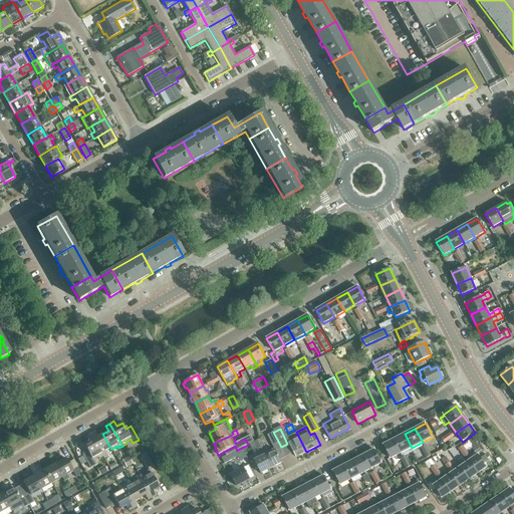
[(97,437),(94,432),(90,435),(102,457),(106,455),(104,451),(110,448),(102,434),(97,437)]
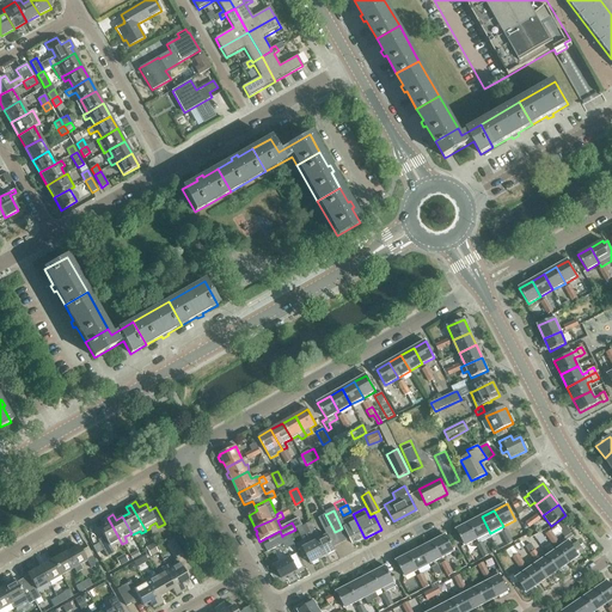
[(325,533),(334,530),(325,514),(318,518),(325,533)]
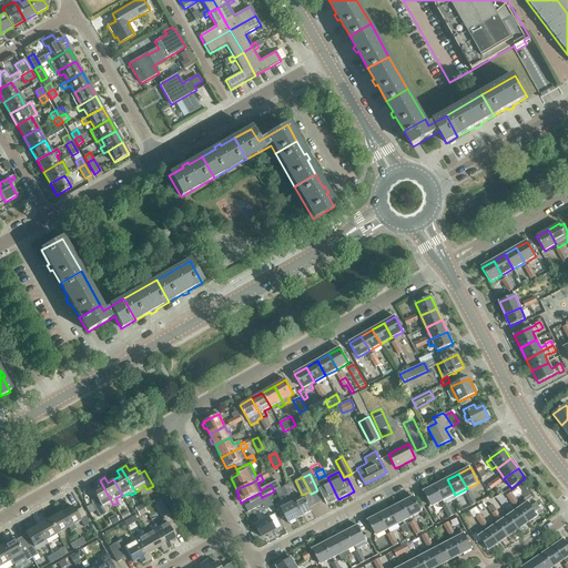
[(447,479),(436,486),(444,500),(455,495),(447,479)]
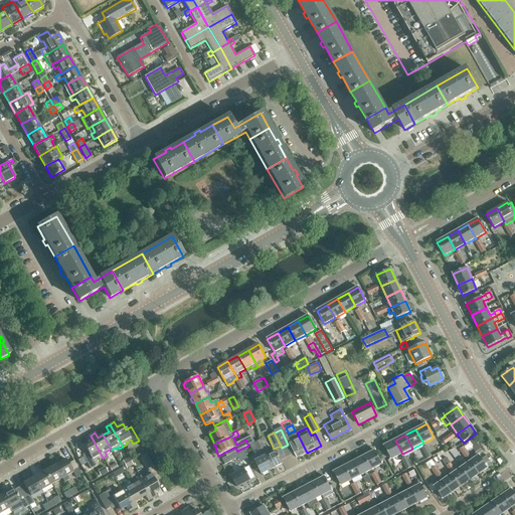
[(103,458),(91,436),(87,438),(90,443),(83,446),(87,452),(81,455),(90,469),(96,466),(92,460),(98,457),(100,460),(103,458)]
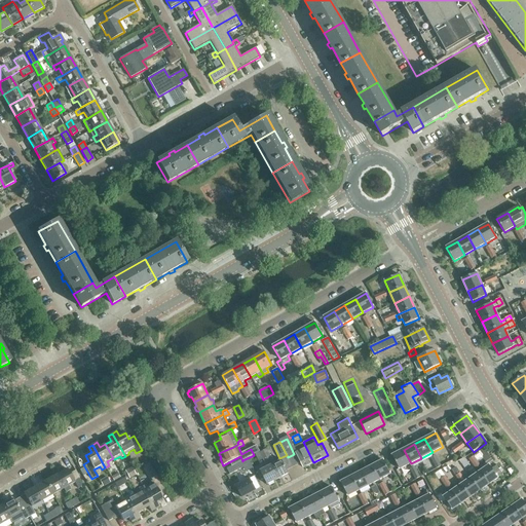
[(306,448),(296,453),(303,467),(313,462),(306,448)]
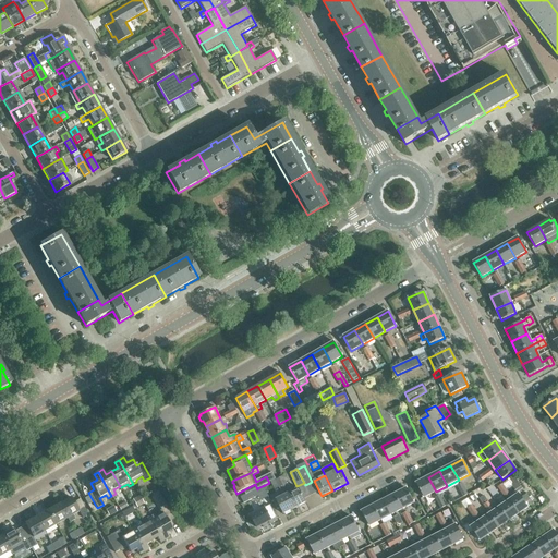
[(516,490),(521,486),(513,475),(508,480),(516,490)]
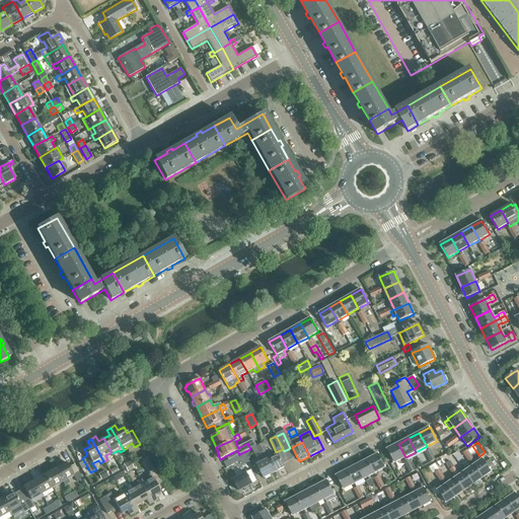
[(258,452),(266,448),(263,443),(256,446),(258,450),(258,452)]
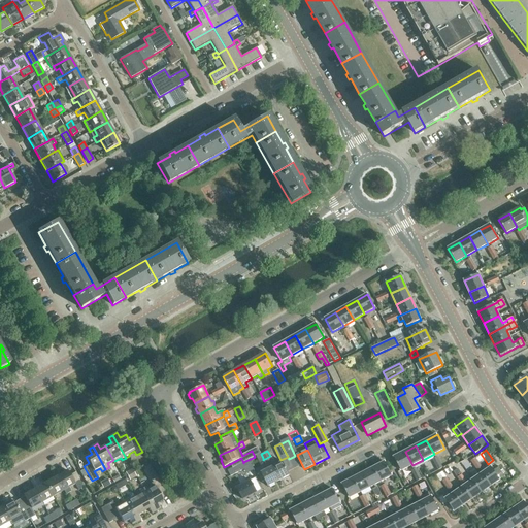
[(413,465),(405,452),(394,457),(402,470),(413,465)]
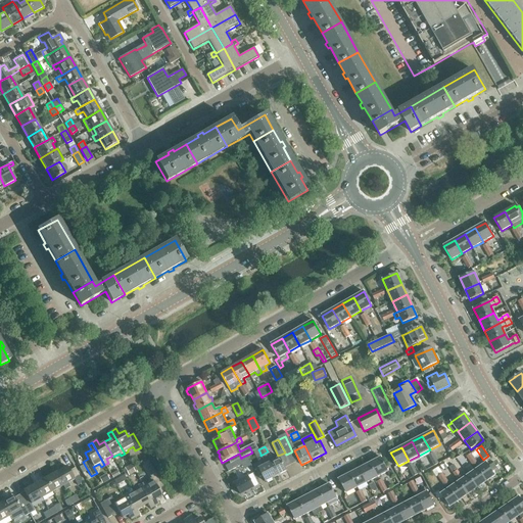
[(276,476),(267,459),(270,458),(268,452),(260,456),(264,461),(262,462),(264,466),(258,469),(256,470),(260,477),(263,476),(266,482),(276,476)]
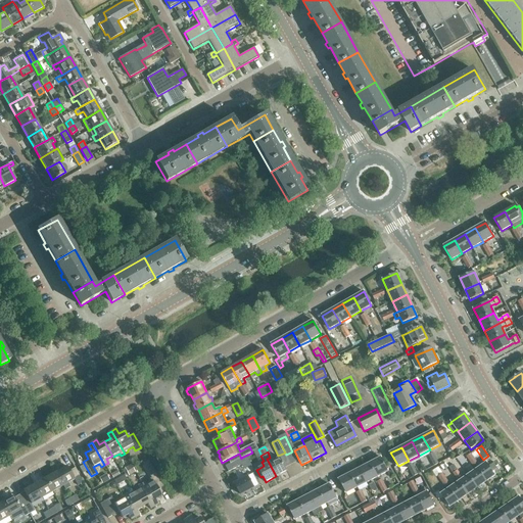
[(272,457),(270,458),(267,459),(276,476),(287,471),(280,458),(274,460),(272,457)]
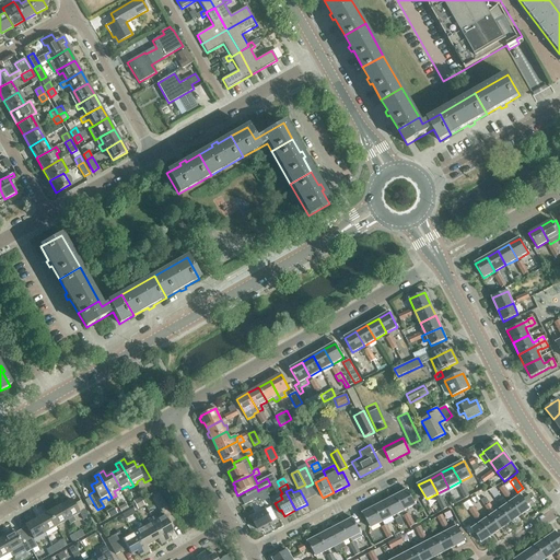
[(244,505),(261,497),(258,490),(258,491),(242,499),(244,505)]
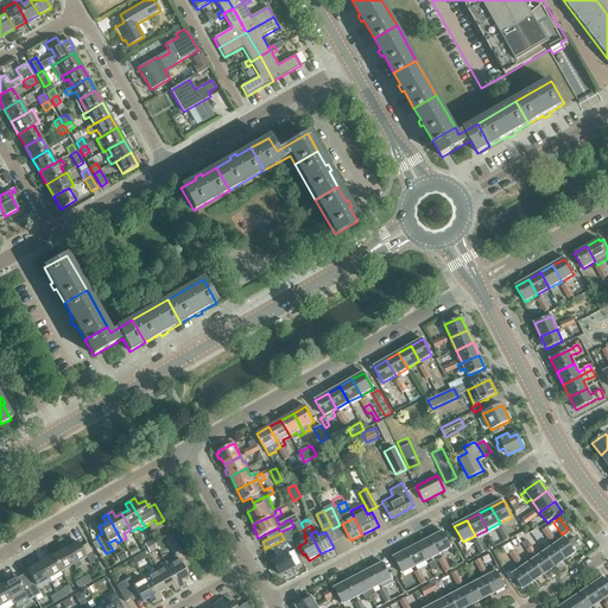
[(443,532),(430,538),(438,555),(451,549),(443,532)]
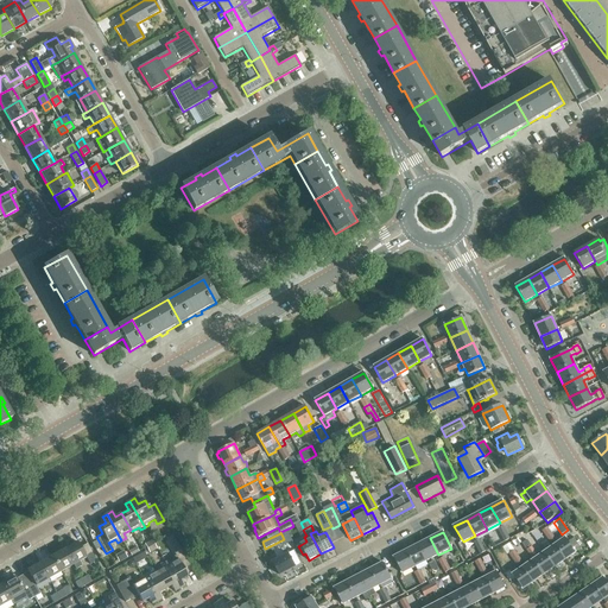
[(555,539),(551,533),(546,537),(550,543),(552,540),(556,545),(555,545),(564,559),(575,552),(565,538),(564,539),(561,534),(555,539)]
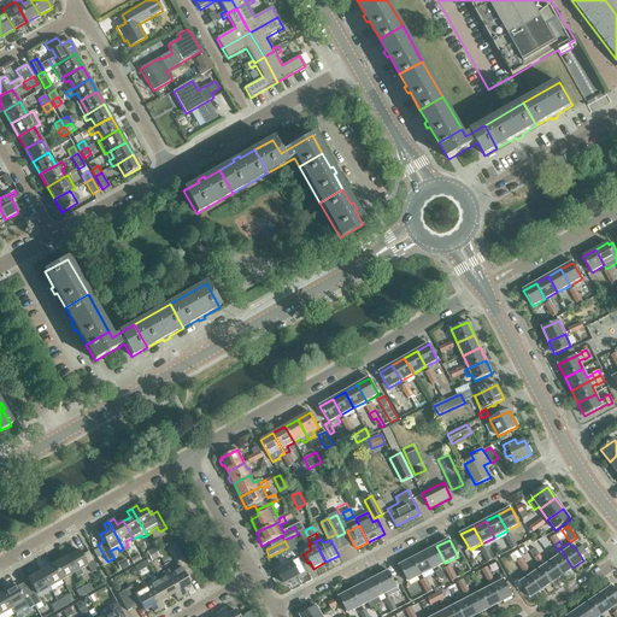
[(580,542),(574,546),(579,553),(585,550),(580,542)]
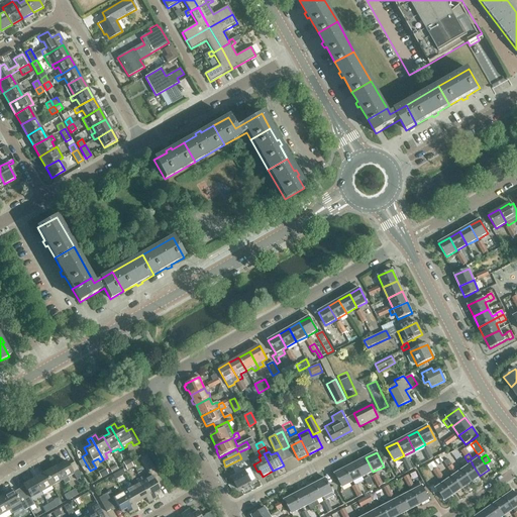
[(366,457),(355,463),(363,477),(373,472),(366,457)]
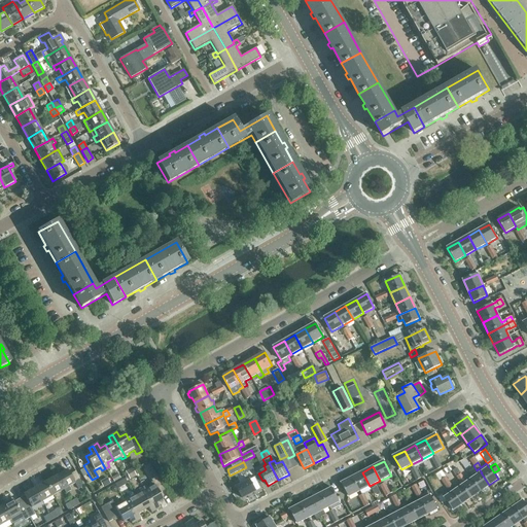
[(74,482),(67,469),(56,476),(64,489),(66,493),(70,491),(68,487),(74,483),(77,489),(82,486),(79,480),(74,482)]
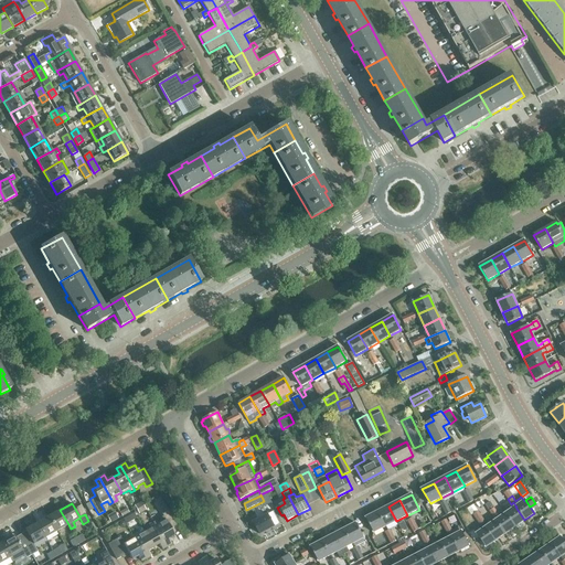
[(477,520),(481,516),(472,505),(470,507),(475,513),(472,514),(477,520)]
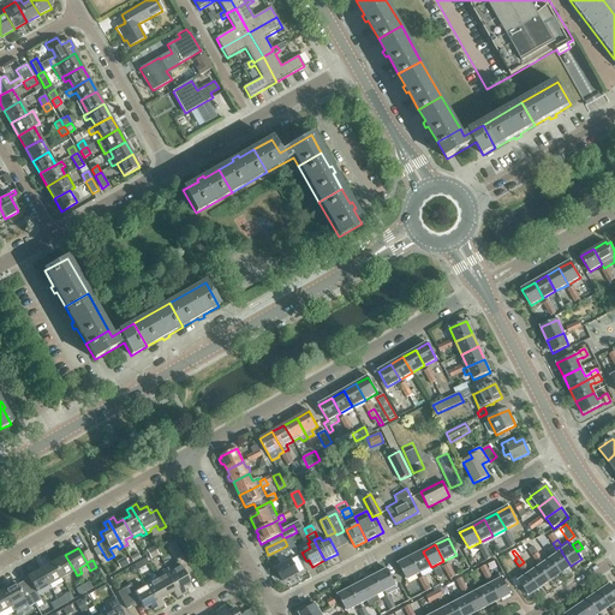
[(423,551),(411,557),(419,574),(431,567),(423,551)]
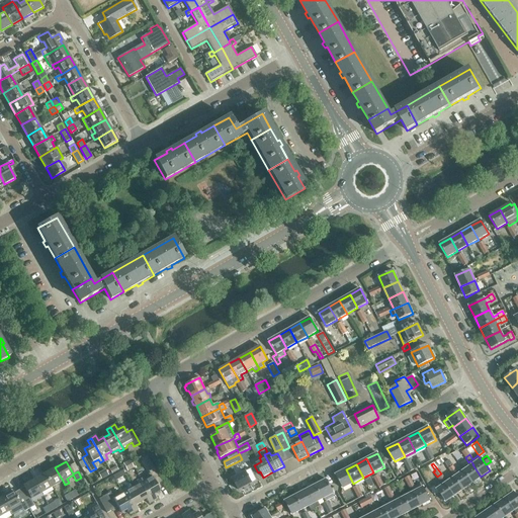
[(472,484),(481,477),(472,464),(463,470),(472,484)]
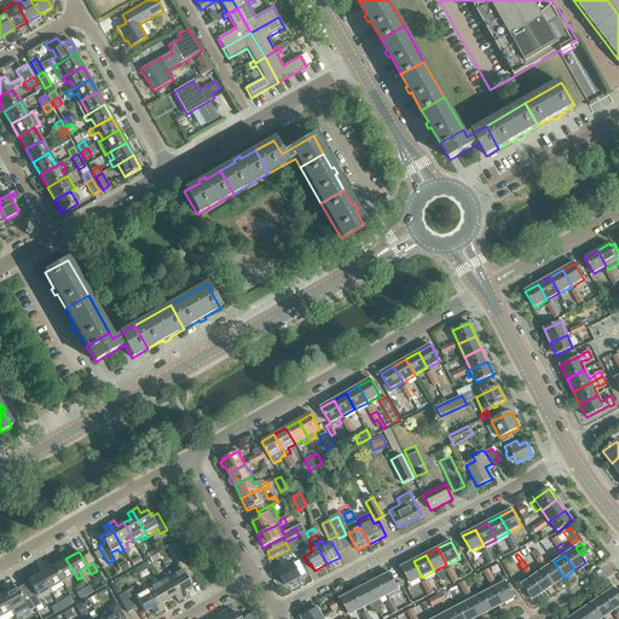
[(543,571),(554,585),(565,578),(554,562),(548,567),(541,556),(536,560),(543,571)]
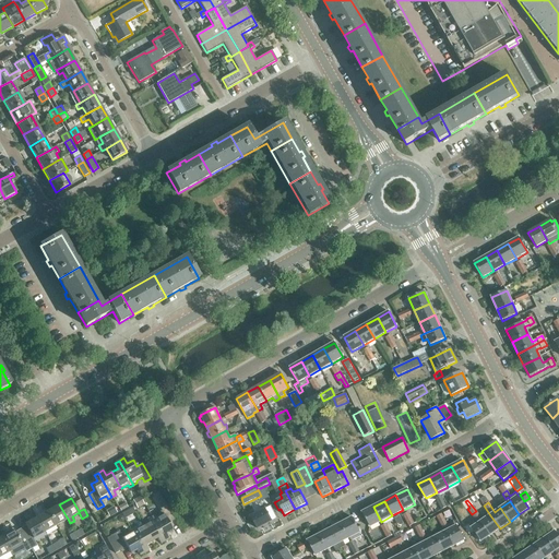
[(271,522),(268,515),(273,512),(269,503),(263,507),(264,510),(251,516),(258,528),(271,522)]
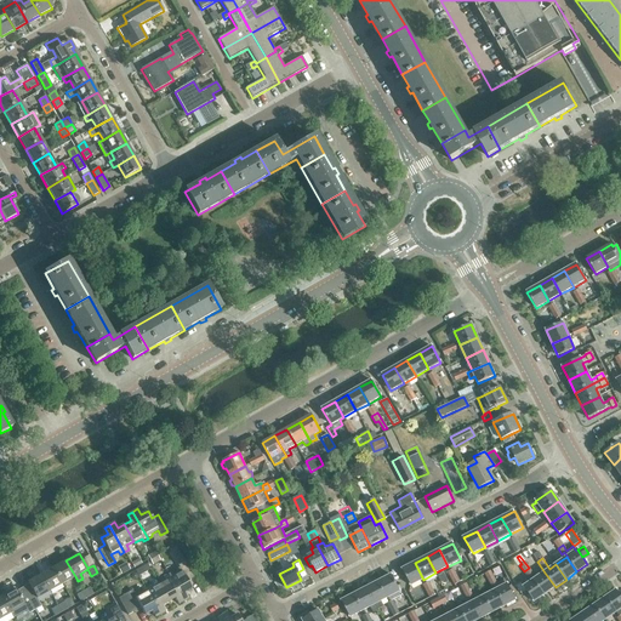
[(66,560),(53,568),(62,584),(75,576),(66,560)]
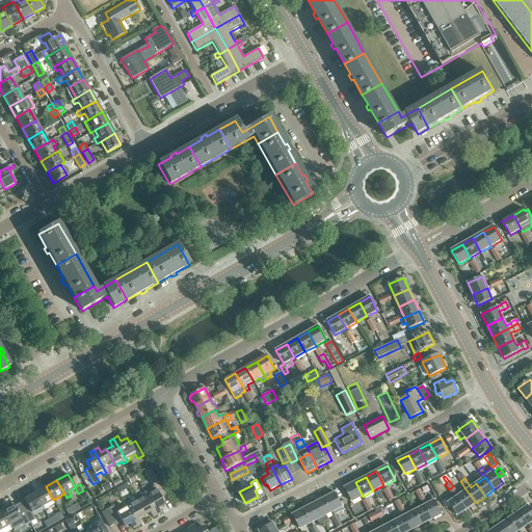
[(164,504),(160,498),(166,495),(158,480),(152,483),(156,490),(150,494),(148,489),(143,493),(157,515),(161,512),(158,507),(164,504)]
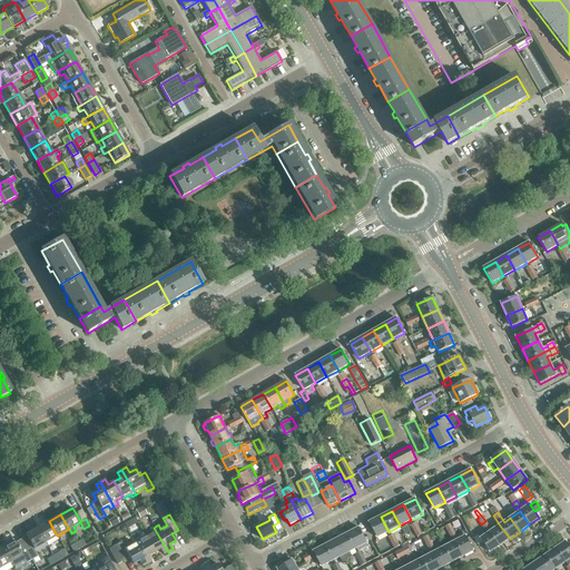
[(381,517),(369,523),(377,538),(389,532),(381,517)]
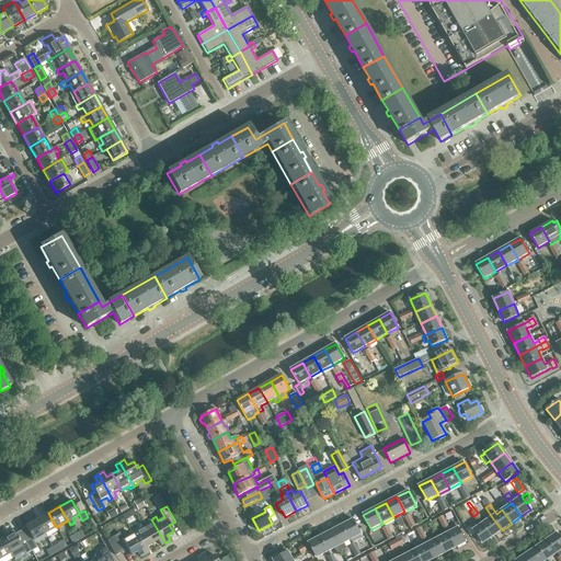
[(125,521),(136,515),(133,510),(122,516),(125,521)]
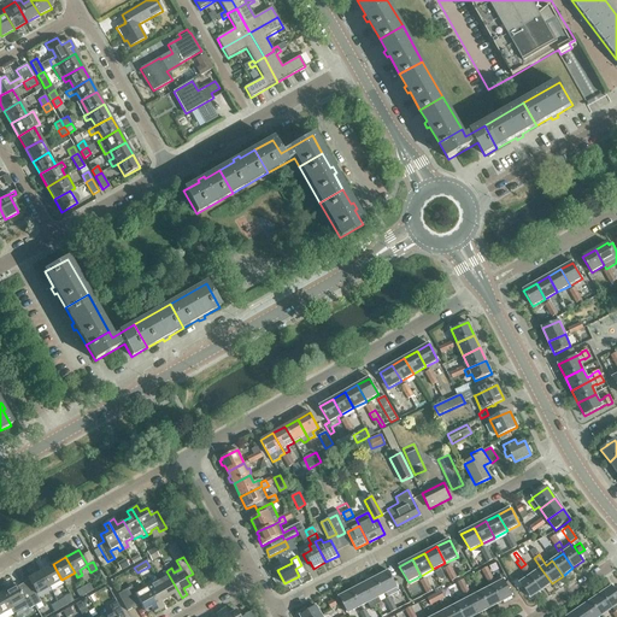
[(62,580),(53,564),(40,571),(50,588),(62,580)]
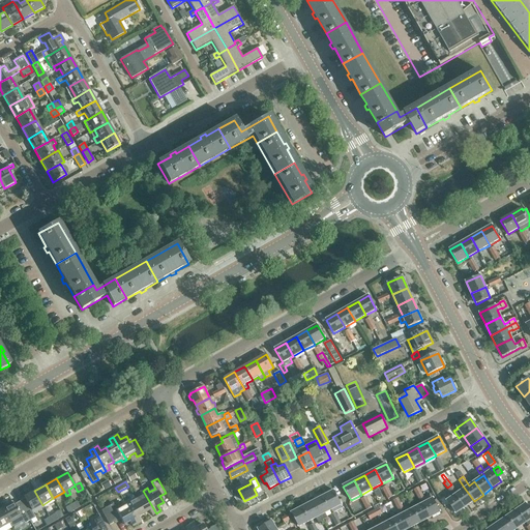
[(465,507),(474,501),(465,489),(455,495),(465,507)]
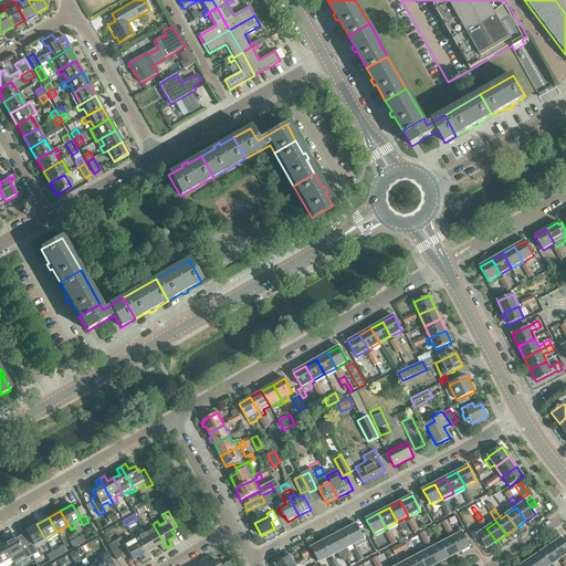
[(37,524),(24,531),(33,546),(45,540),(37,524)]
